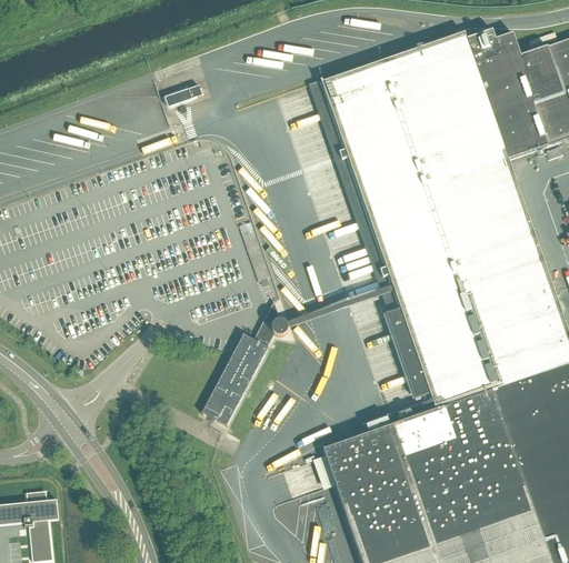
[(386,412),(390,424),(323,446),(326,453),(313,458),(323,486),(336,482),(362,562),(568,562),(568,330),(508,157),(568,136),(568,36),(520,53),(512,30),(496,37),(492,27),(466,36),(465,30),(322,79),(321,77),(320,78),(321,80),(316,82),(395,310),(383,313),(412,399),(423,394),(426,399),(386,412)]
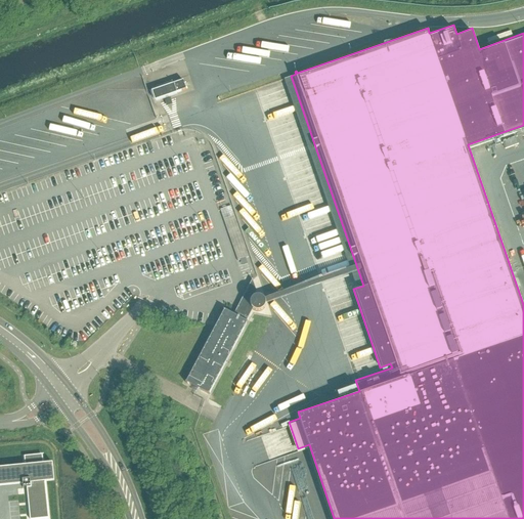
[(157,95),(185,86),(182,77),(154,86),(157,95)]
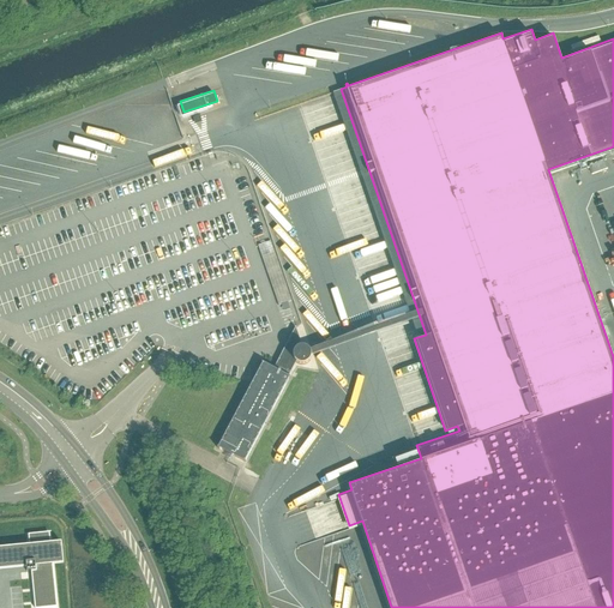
[(607,164),(605,156),(593,161),(591,160),(589,160),(590,162),(589,162),(591,169),(602,166),(603,168),(606,167),(606,164),(607,164)]
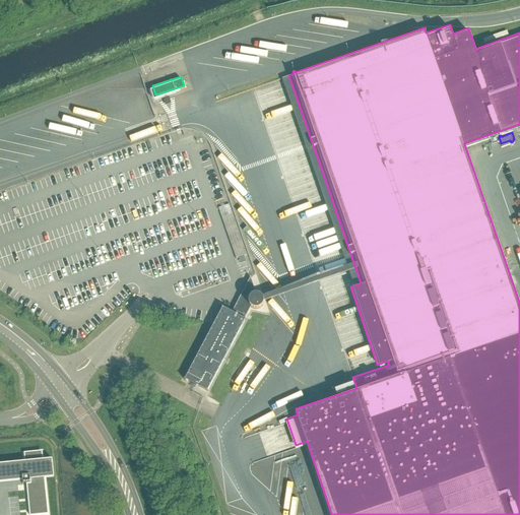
[(519,165),(517,155),(507,158),(518,197),(519,196),(519,165)]
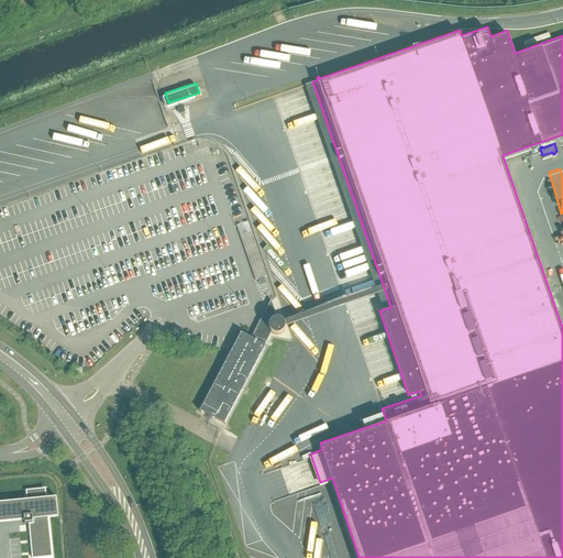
[(200,406),(224,419),(265,341),(264,341),(271,328),(269,327),(269,326),(268,325),(268,324),(268,321),(268,320),(269,319),(269,318),(271,318),(272,317),(273,316),(275,315),(276,315),(277,315),(271,296),(251,335),(241,329),(200,406)]
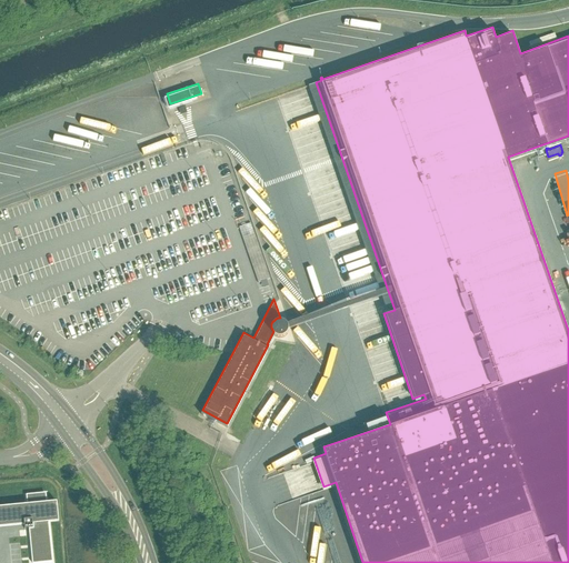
[(295,459),(303,489),(317,485),(309,455),(295,459)]
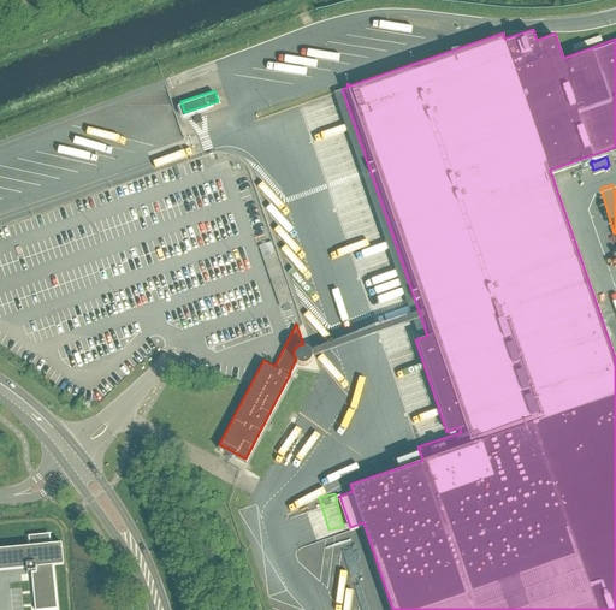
[(29,542),(0,544),(0,566),(27,564),(27,568),(33,568),(36,604),(35,604),(35,605),(57,604),(57,602),(55,602),(52,561),(64,561),(61,538),(49,539),(48,529),(30,532),(30,531),(28,531),(29,542)]
